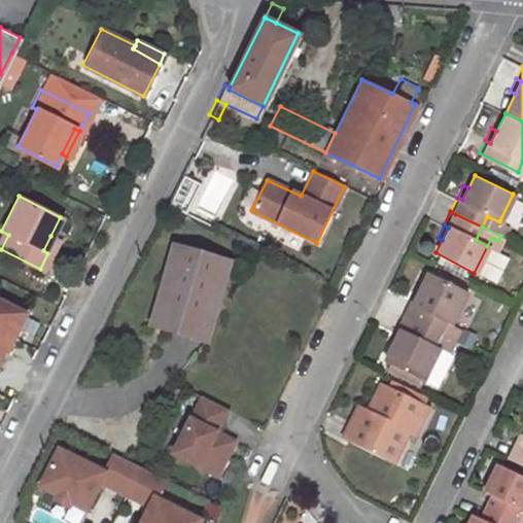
[(1,231),(0,233),(0,248),(1,249),(8,235),(1,231)]
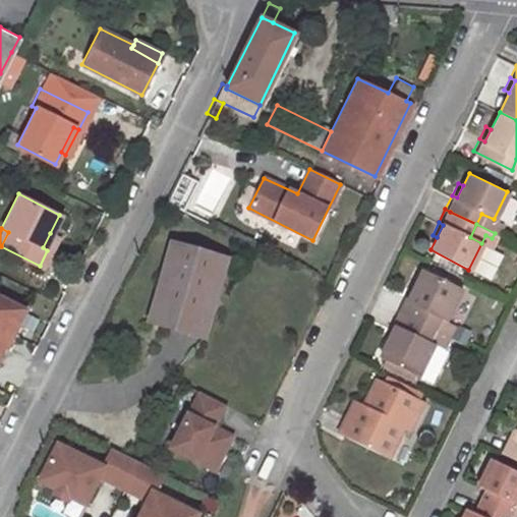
[(47,250),(55,235),(50,233),(43,247),(47,250)]
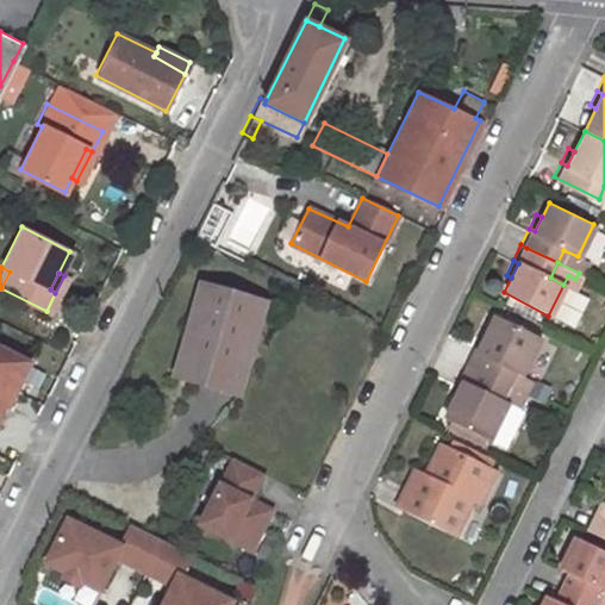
[(179,350),(243,368),(263,299),(199,281),(179,350)]
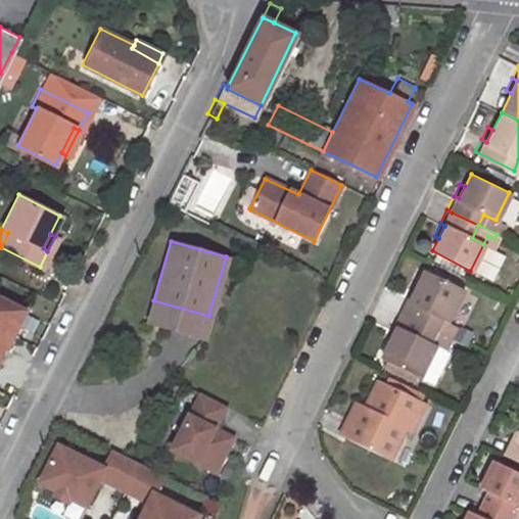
[(483,277),(496,250),(483,244),(470,271),(483,277)]
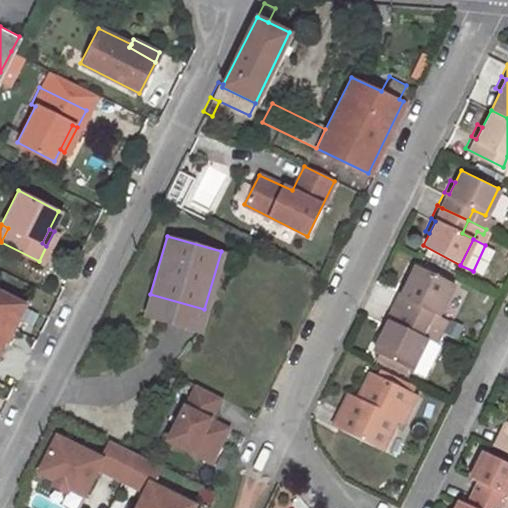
[(394,305),(431,324),(439,328),(445,316),(437,312),(452,282),(415,263),(406,281),(399,294),(395,291),(390,303),(394,305)]
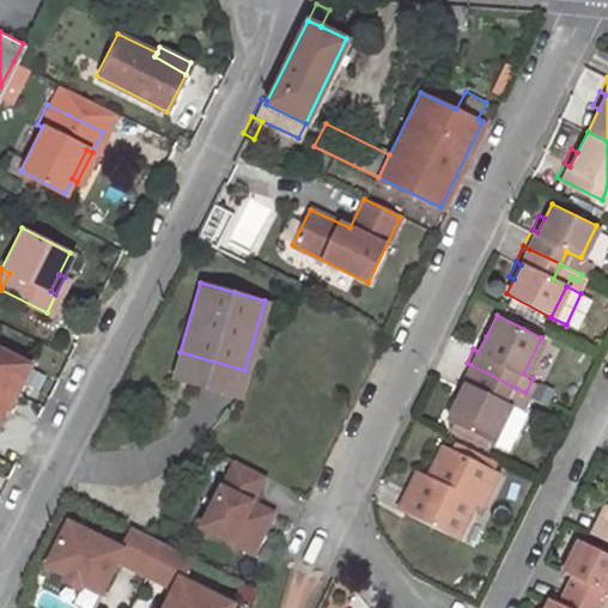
[(478,352),(486,336),(480,334),(473,348),(478,352)]
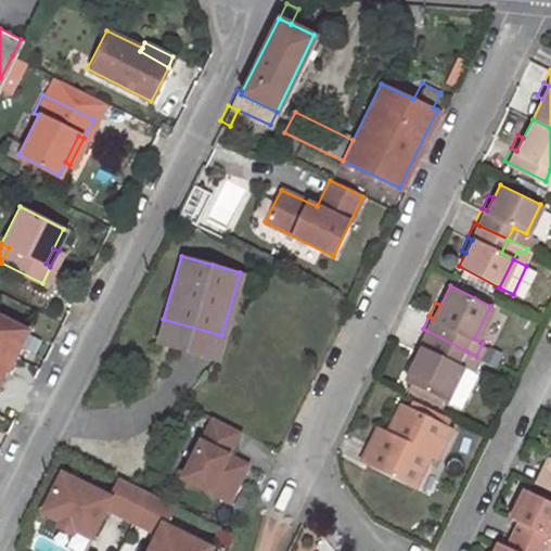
[(35,324),(0,307),(0,386),(4,388),(35,324)]
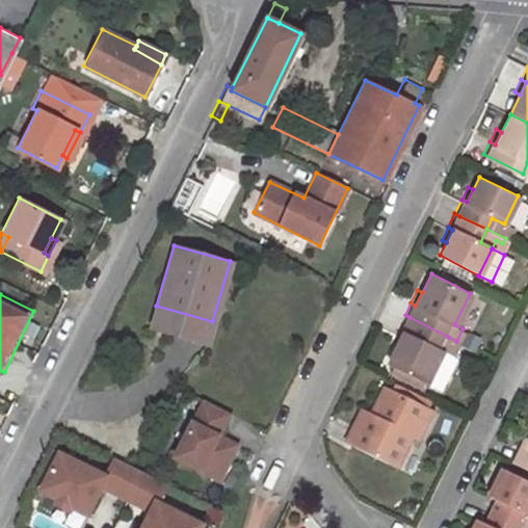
[(151,324),(206,340),(212,321),(156,306),(151,324)]
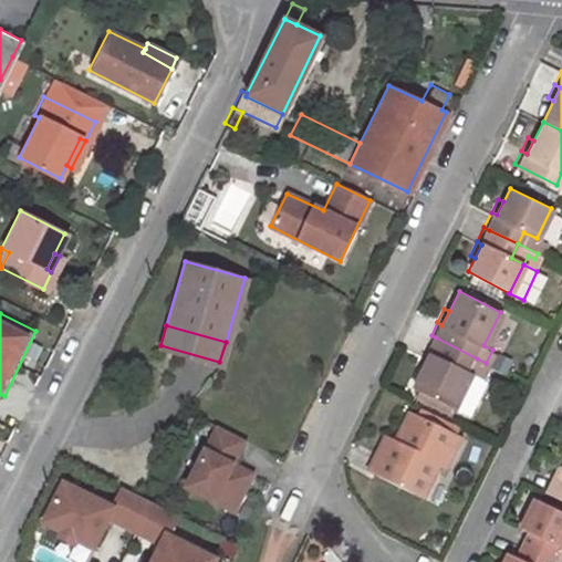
[(428,353),(422,366),(412,387),(416,389),(447,405),(453,408),(470,374),(478,378),(486,363),(477,358),(436,337),(432,335),(424,351),(428,353)]
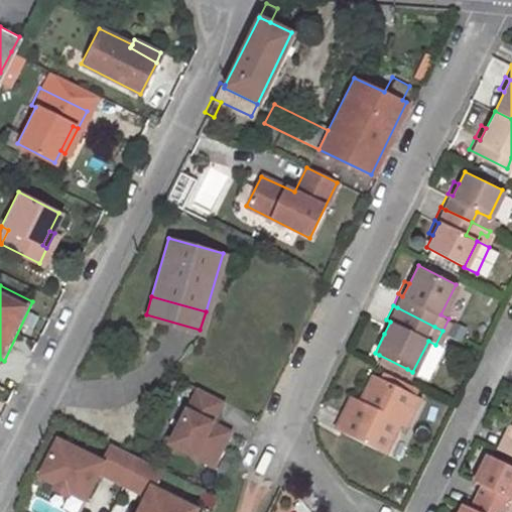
[(384,334),(390,322),(386,320),(380,332),(384,334)]
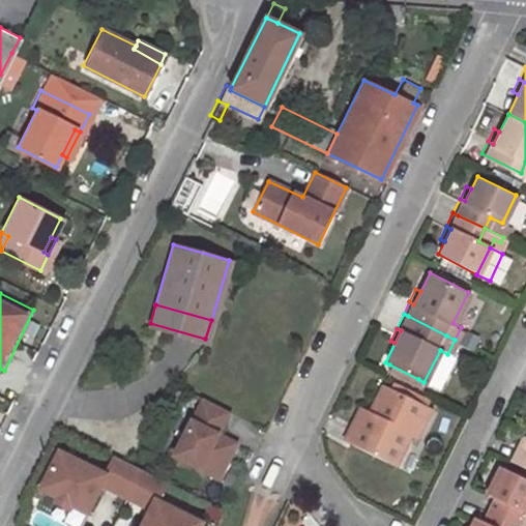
[(436,388),(451,356),(447,354),(440,350),(424,382),(436,388)]
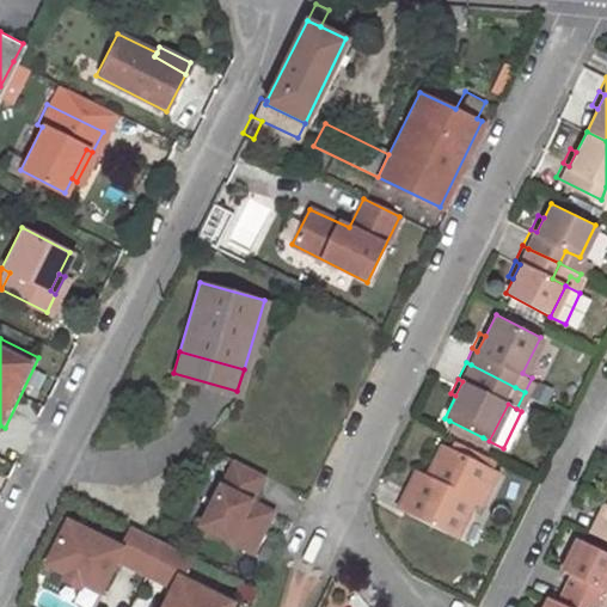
[(446,425),(480,445),(483,437),(449,421),(446,425)]
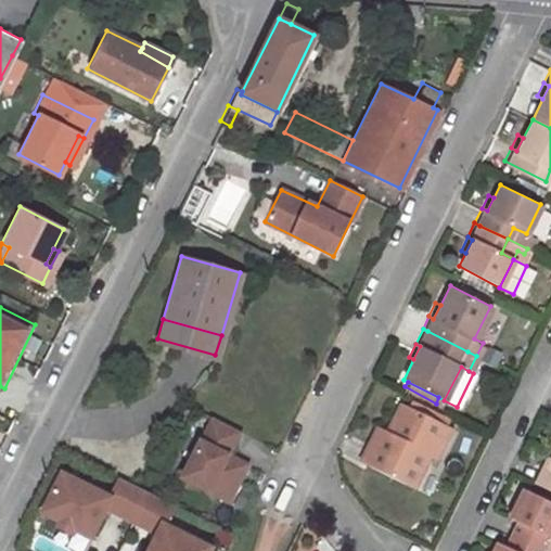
[(359,459),(411,485),(427,455),(433,458),(448,426),(399,400),(386,427),(382,436),(372,431),(359,459)]
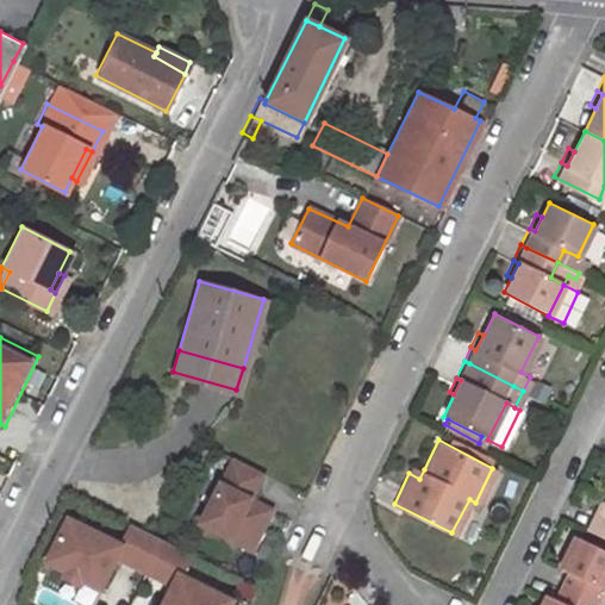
[(260,471),(231,456),(198,521),(248,544),(267,506),(247,497),(260,471)]
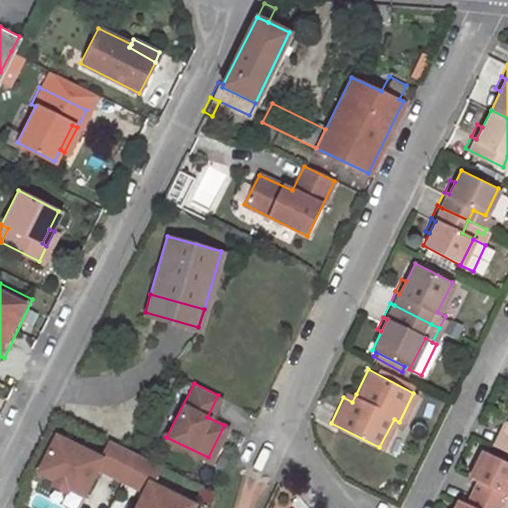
[(347,390),(343,397),(352,402),(356,394),(347,390)]
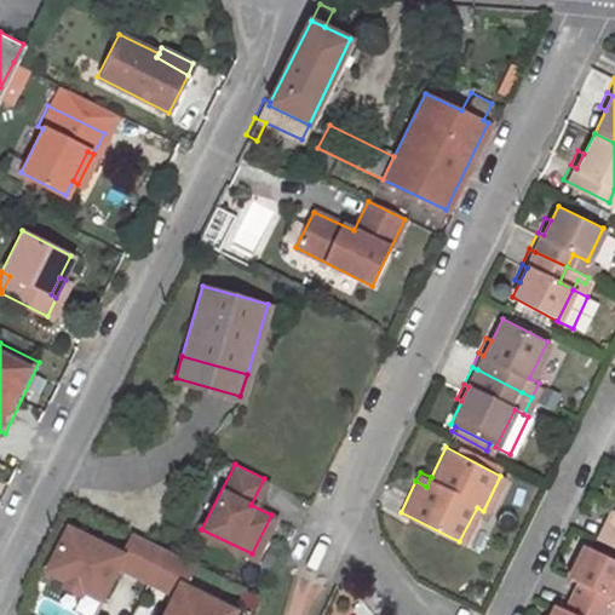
[(614,545),(614,510),(607,506),(593,535),(614,545)]
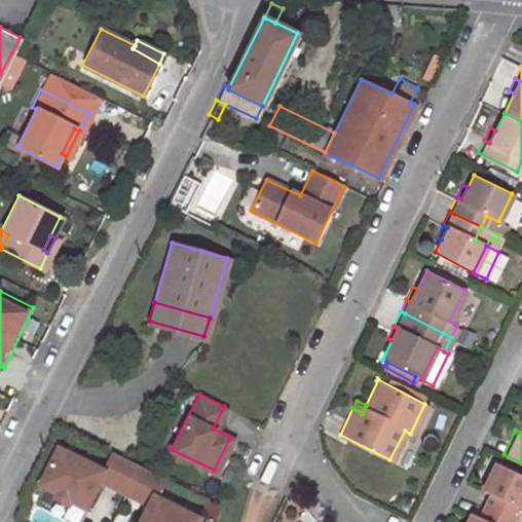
[(137,462),(111,450),(102,469),(57,446),(38,483),(54,490),(68,497),(84,506),(98,478),(123,490),(137,462)]
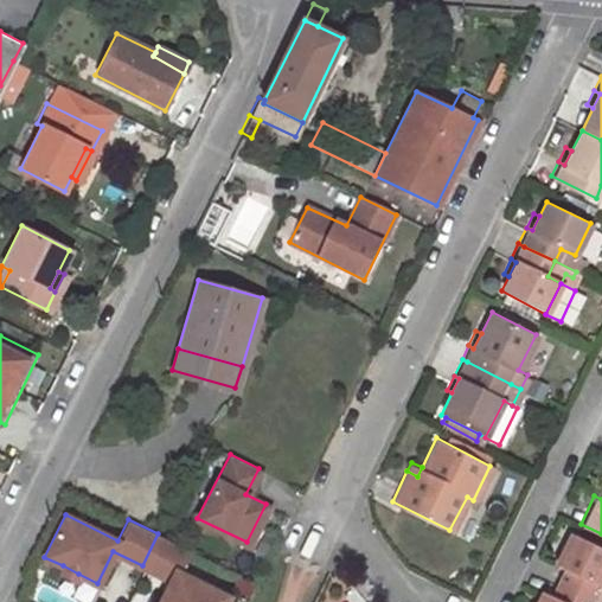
[(556,578),(591,596),(601,575),(601,548),(575,535),(570,532),(554,565),(561,568),(556,578)]
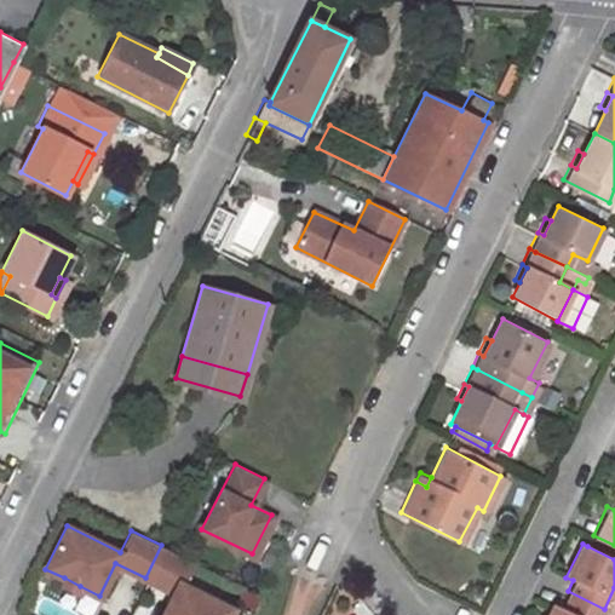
[(191,559),(161,545),(145,578),(176,593),(162,614),(229,614),(234,608),(180,581),(191,559)]
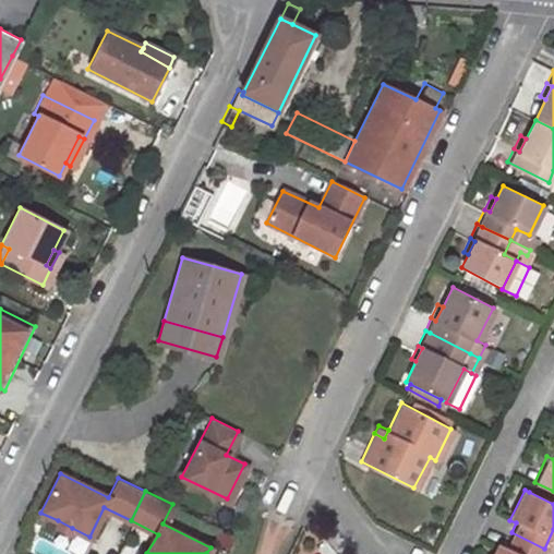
[(58,520),(56,526),(70,533),(72,528),(58,520)]
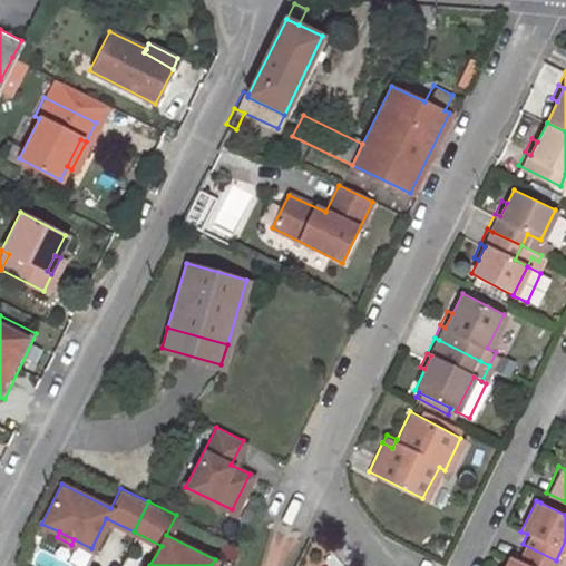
[(565,565),(565,540),(556,560),(565,565)]
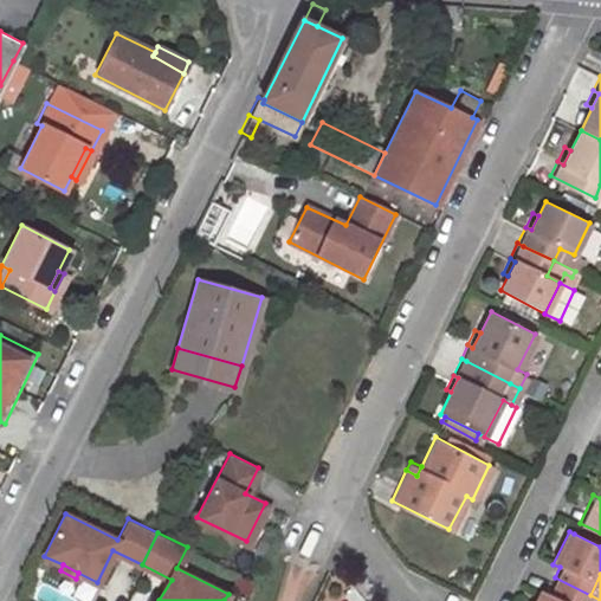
[(587,600),(590,595),(555,577),(548,592),(541,588),(534,600),(587,600)]
